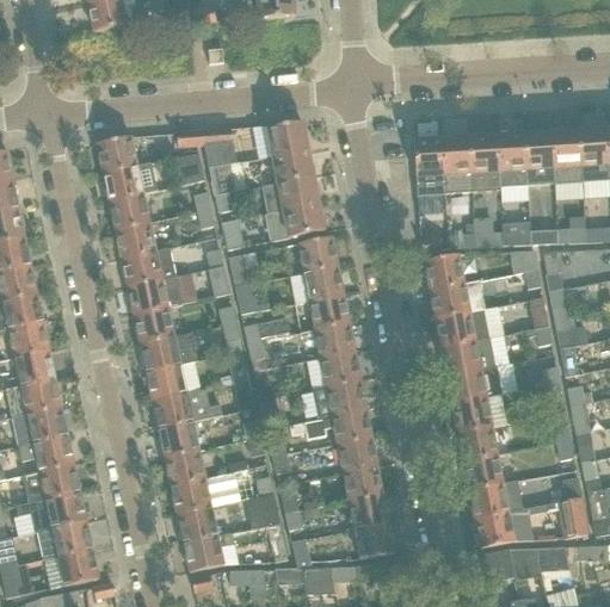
[(88,0),(94,30),(128,23),(123,0),(88,0)]
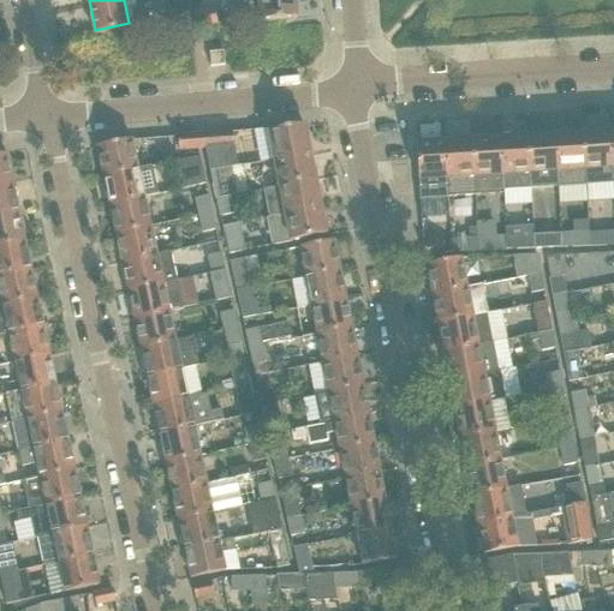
[(258,0),(261,17),(297,15),(294,0),(258,0)]
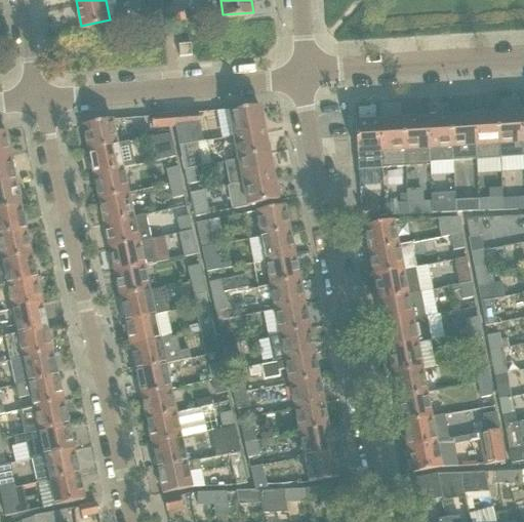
[(186,4),(168,5),(169,18),(186,17),(186,4)]
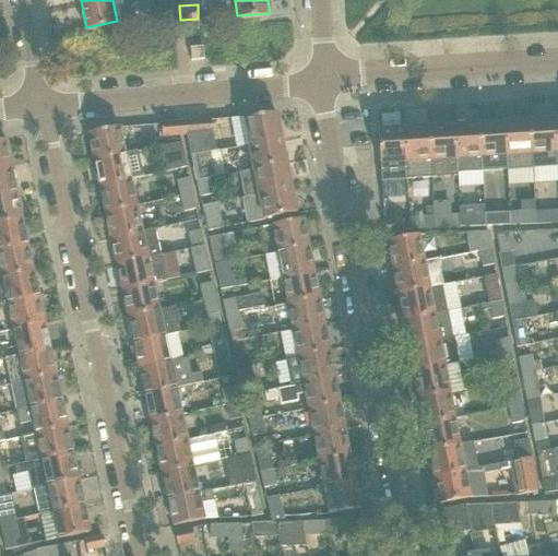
[(174,20),(173,6),(156,7),(157,21),(174,20)]
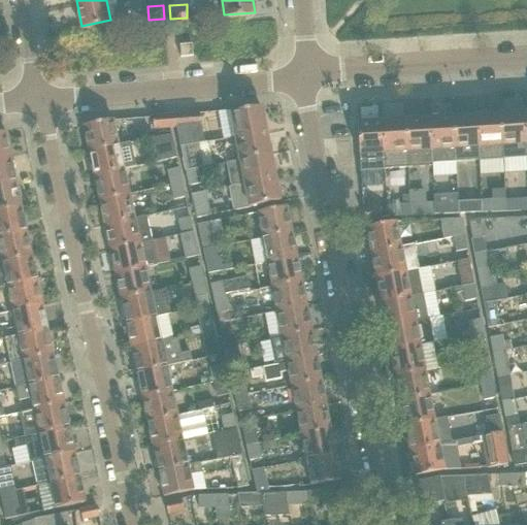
[(193,41),(180,42),(182,52),(182,55),(193,54),(193,53),(193,41)]
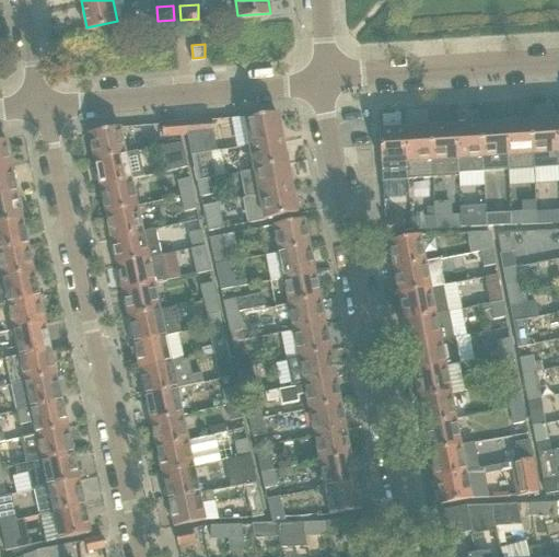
[(245,117),(249,143),(282,137),(277,112),(245,117)]
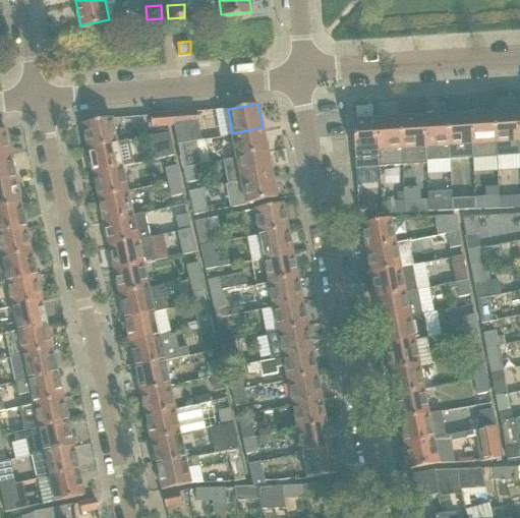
[(174,122),(178,142),(196,139),(201,138),(198,120),(197,108),(189,109),(173,110),(174,122)]
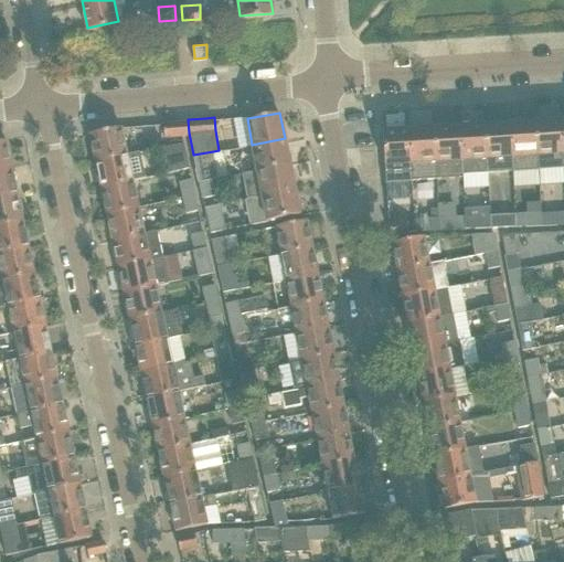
[(557,119),(533,120),(535,154),(536,167),(562,165),(560,152),(557,119)]
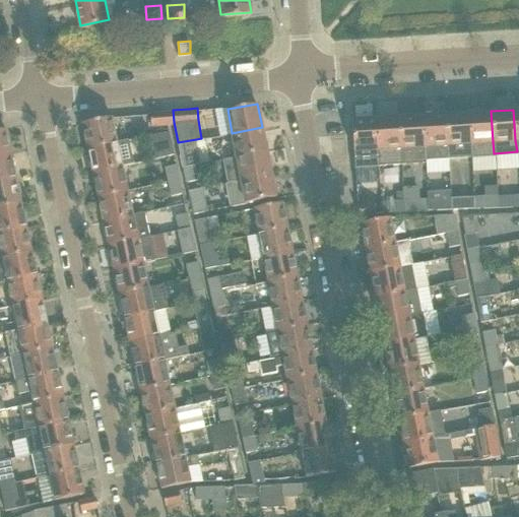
[(150,112),(150,113),(151,124),(168,123),(167,111),(150,112)]
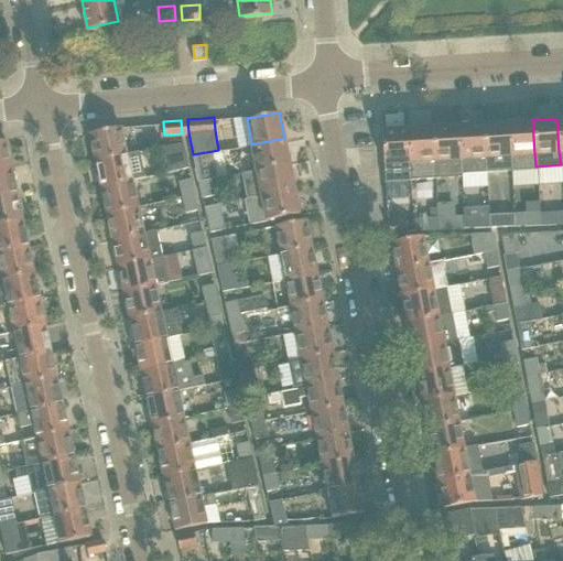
[(532,120),(507,121),(509,154),(510,169),(536,168),(536,166),(534,153),(532,120)]
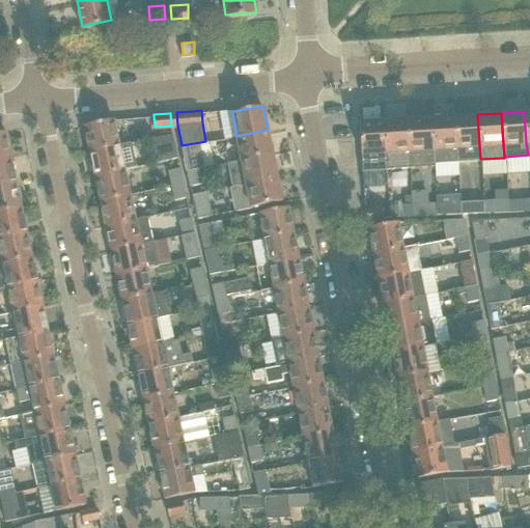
[(477,114),(454,116),(457,161),(480,159),(479,145),(477,114)]
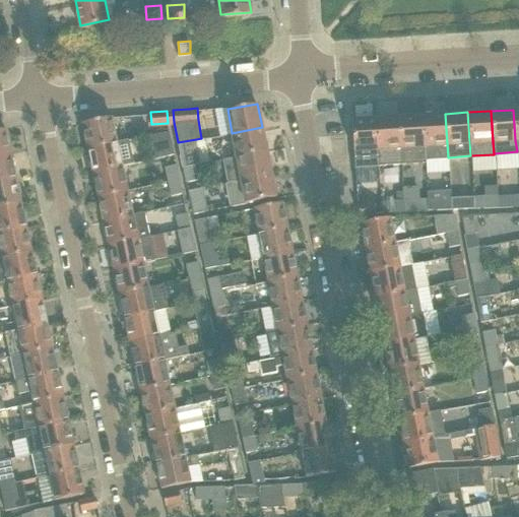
[(445,114),(422,115),(425,158),(426,158),(448,157),(445,114)]
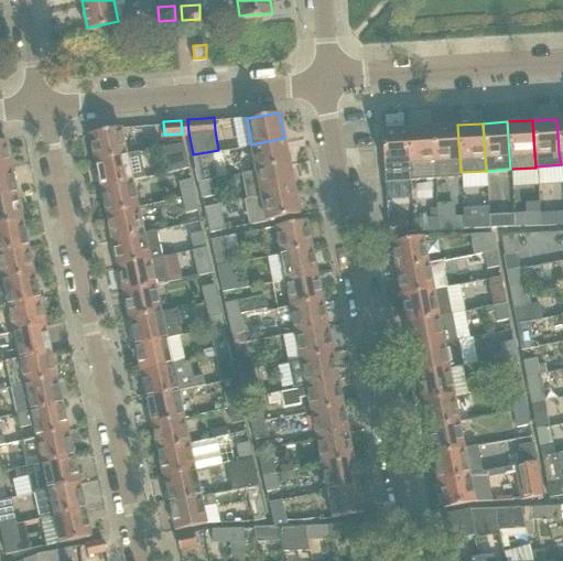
[(457,125),(433,127),(435,160),(436,176),(462,174),(462,172),(461,172),(457,125)]
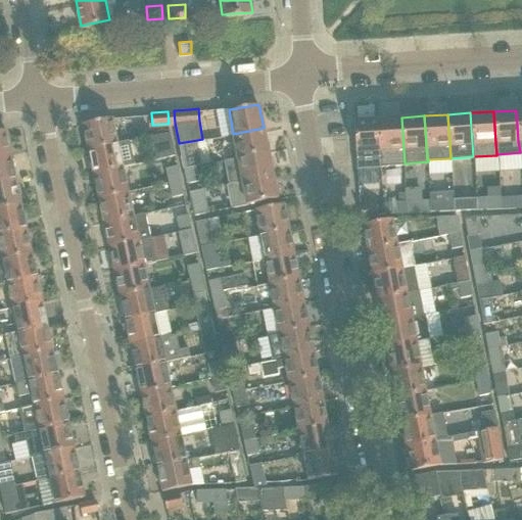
[(84,123),(89,148),(117,141),(112,116),(84,123)]
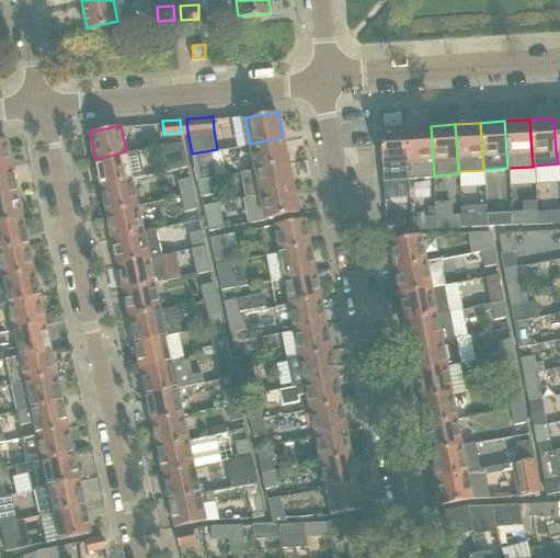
[(408,160),(433,159),(431,126),(406,127),(408,160)]
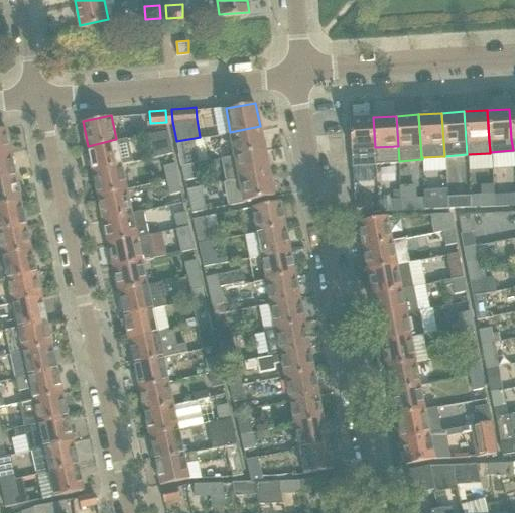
[(373,117),(350,119),(352,149),(353,165),(376,163),(375,147),(373,117)]
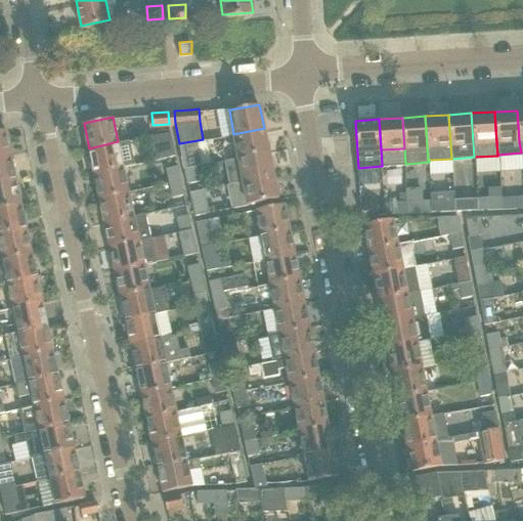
[(0,155),(10,154),(5,130),(6,129),(6,128),(0,129),(0,155)]
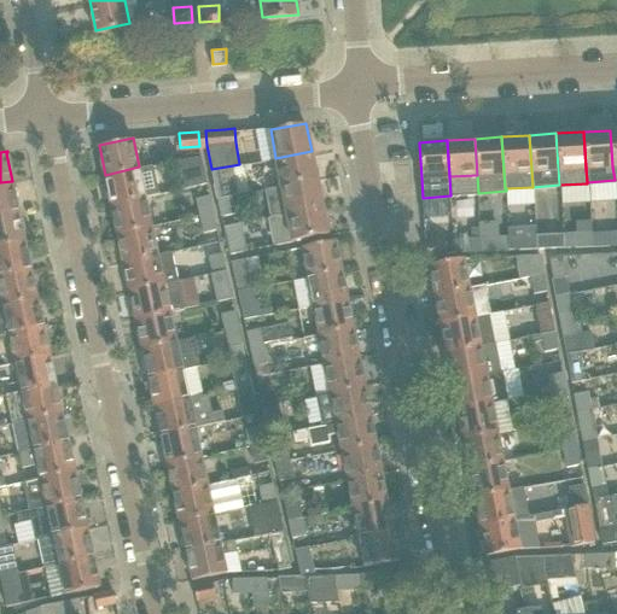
[(275,158),(281,185),(316,177),(312,151),(275,158)]
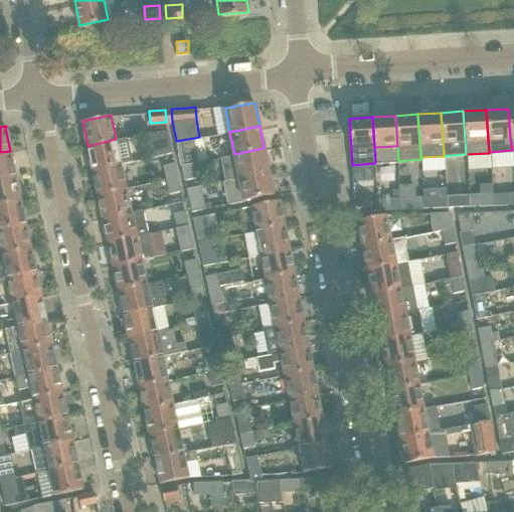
[(168,129),(157,131),(161,154),(173,151),(168,129)]
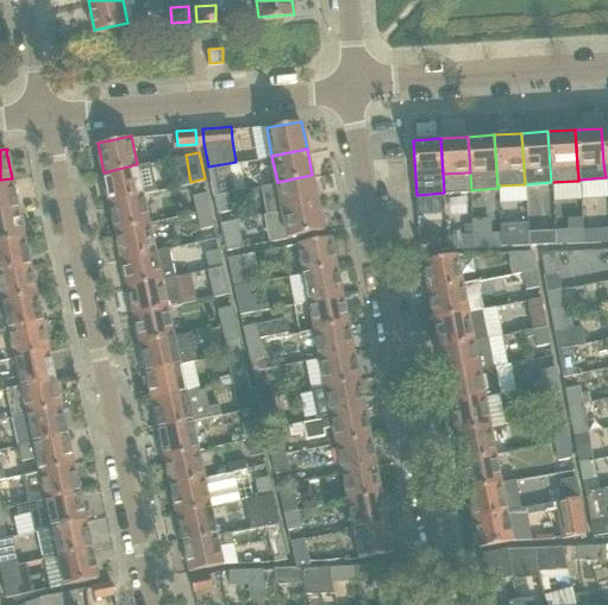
[(137,164),(104,172),(110,200),(144,193),(157,190),(151,162),(137,164)]
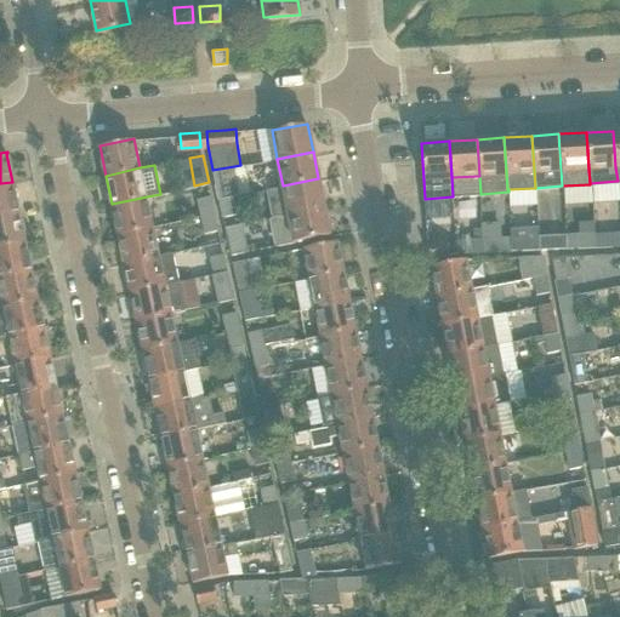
[(234,166),(212,170),(219,198),(233,195),(239,194),(234,166)]
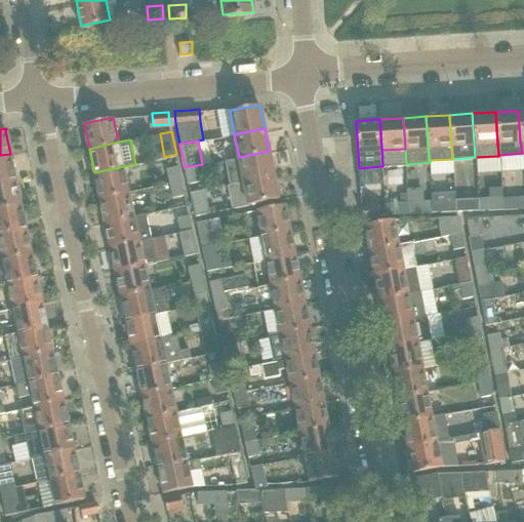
[(226,160),(230,183),(274,174),(269,151),(239,157),(226,160)]
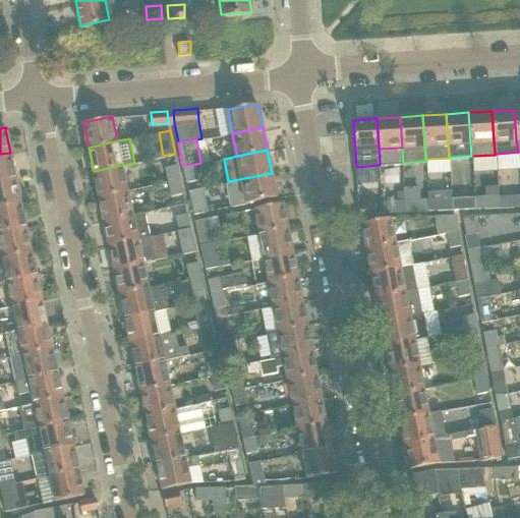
[(0,154),(0,179),(15,177),(10,153),(0,154)]
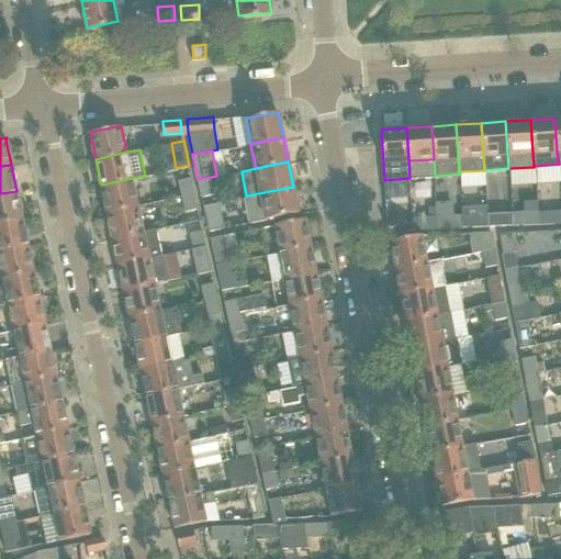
[(191,176),(177,179),(181,194),(194,192),(191,176)]
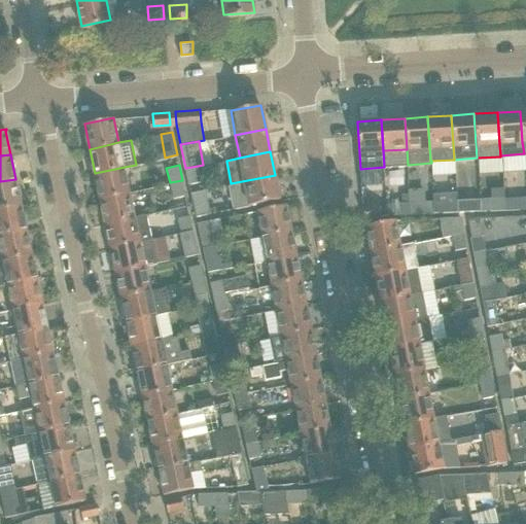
[(198,166),(185,168),(188,183),(201,180),(198,166)]
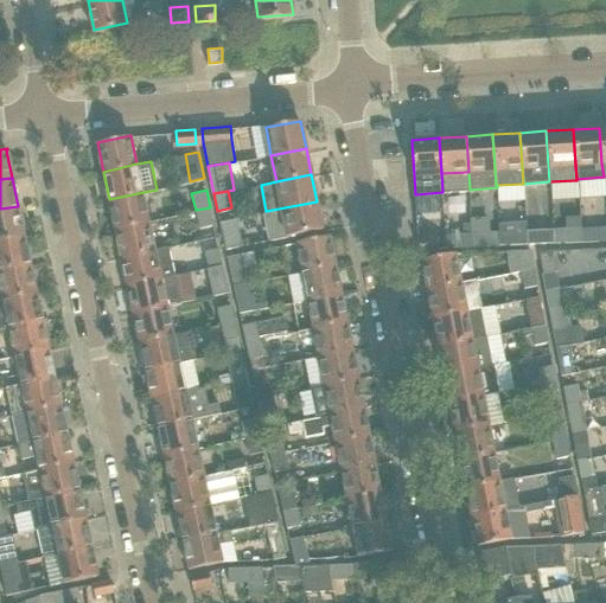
[(109,199),(115,228),(150,220),(144,192),(109,199)]
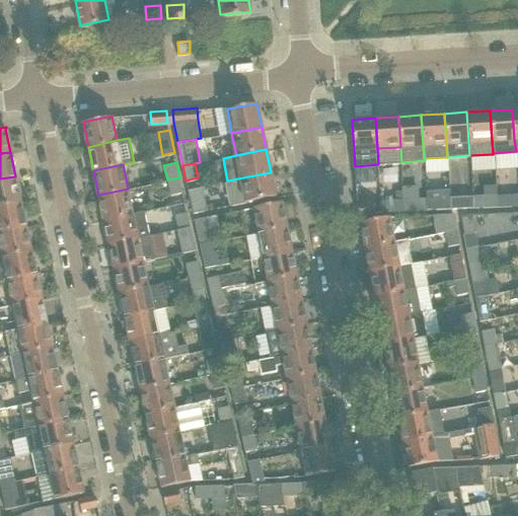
[(271,172),(227,180),(232,204),(275,196),(271,172)]
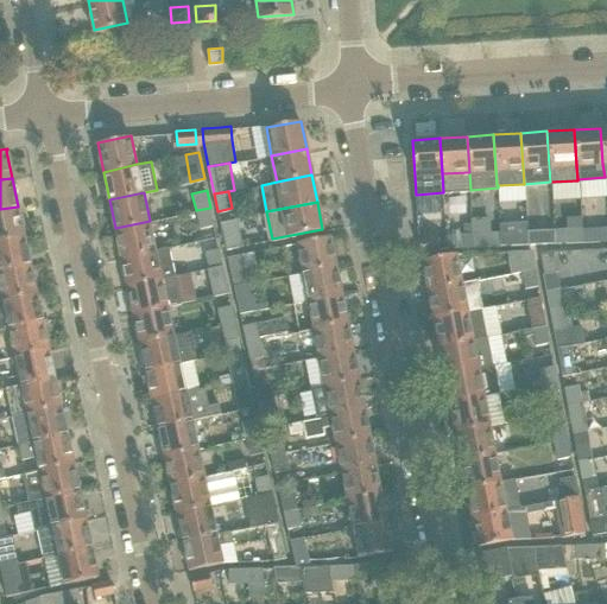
[(0,239),(24,234),(18,207),(0,209),(0,239)]
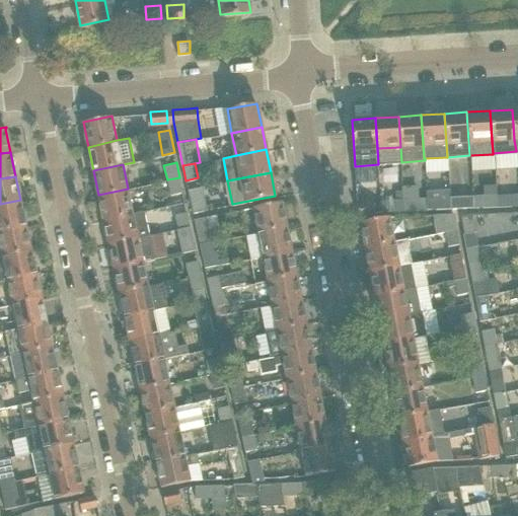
[(179,177),(167,179),(170,194),(182,192),(179,177)]
